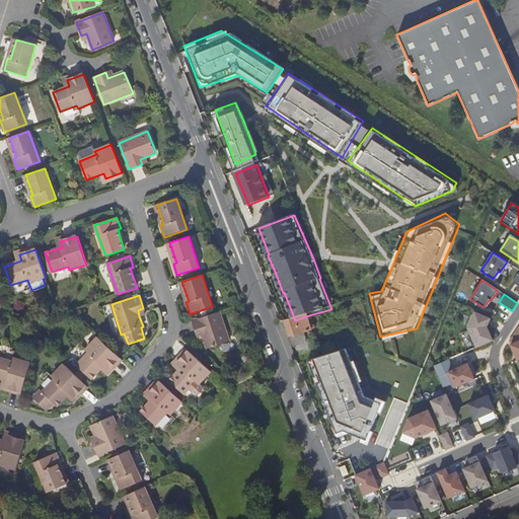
[(219,312),(192,321),(196,335),(201,332),(207,349),(229,342),(219,312)]
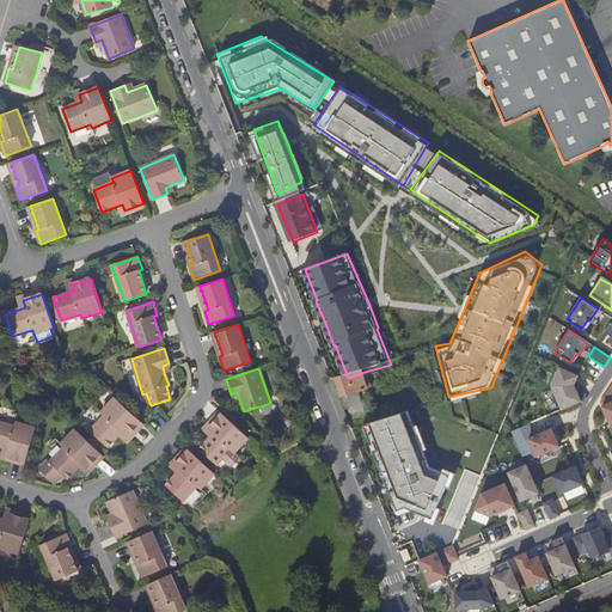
[(581,404),(585,403),(577,386),(581,378),(564,369),(556,389),(560,397),(556,398),(561,408),(564,407),(565,411),(569,410),(569,411),(582,407),(581,404)]
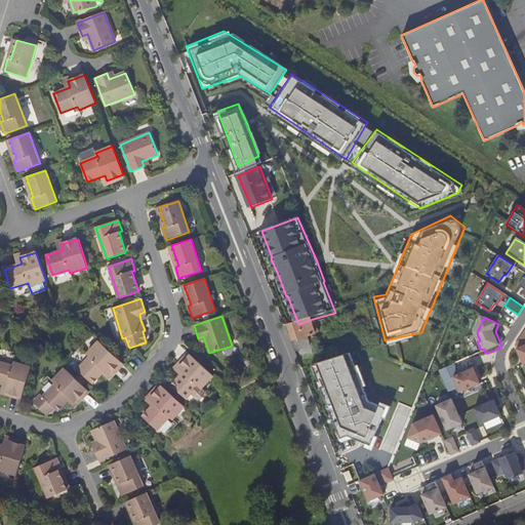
[(293,344),(297,354),(314,349),(311,338),(318,335),(313,319),(298,324),(290,326),(295,344),(293,344)]
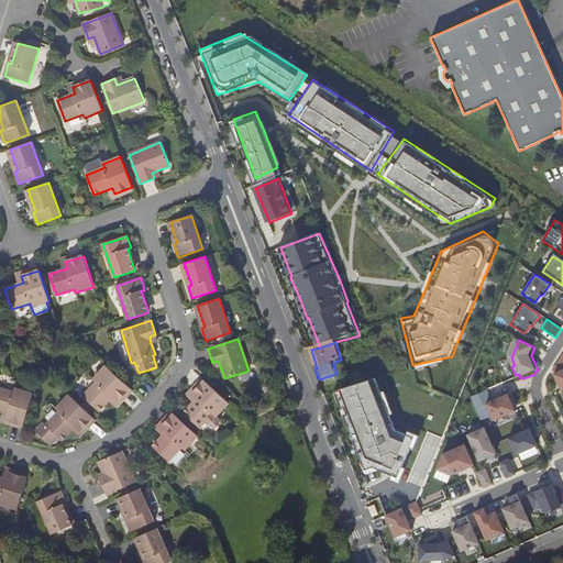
[(117,403),(130,388),(107,365),(94,379),(96,383),(83,396),(99,411),(112,397),(117,403)]
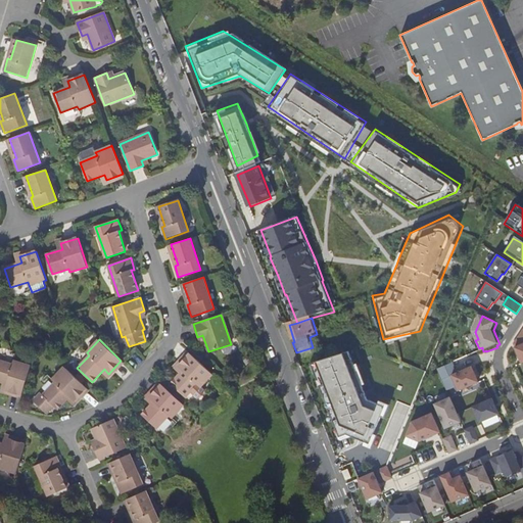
[(347,350),(316,361),(340,432),(368,439),(387,401),(366,394),(347,350)]
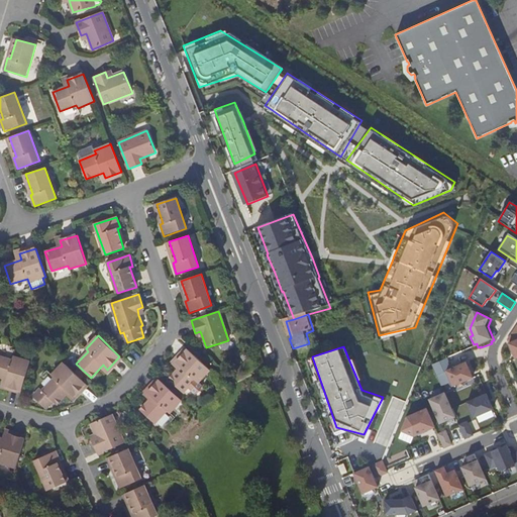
[(210,370),(188,349),(176,363),(181,367),(169,380),(183,393),(195,381),(198,383),(210,370)]
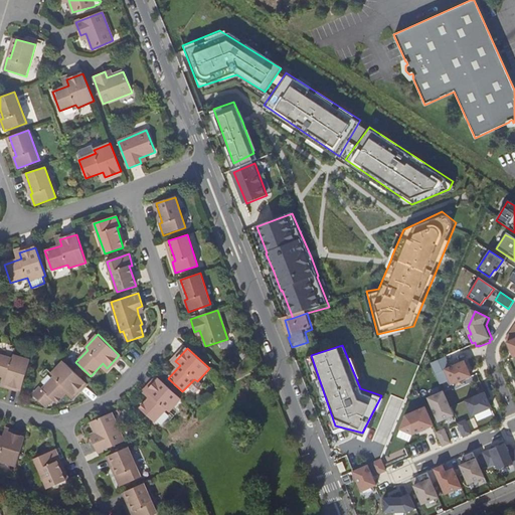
[(5,384),(21,389),(30,360),(13,355),(12,359),(0,355),(0,375),(6,378),(5,384)]
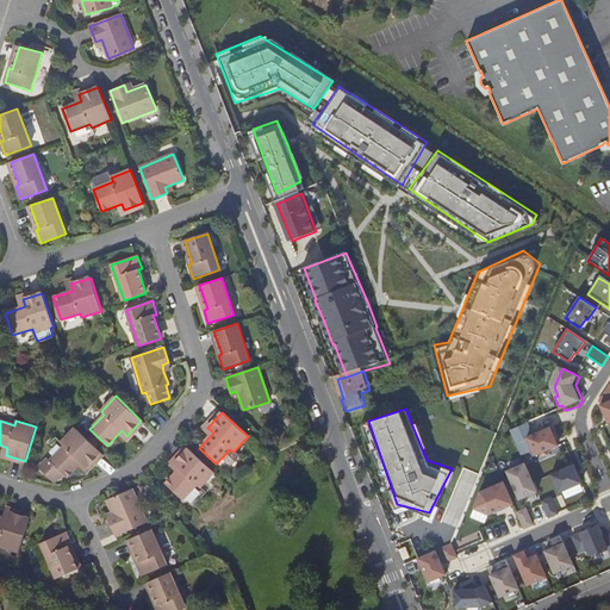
[(539,456),(561,447),(554,430),(536,437),(530,425),(514,433),(520,444),(530,440),(539,456)]
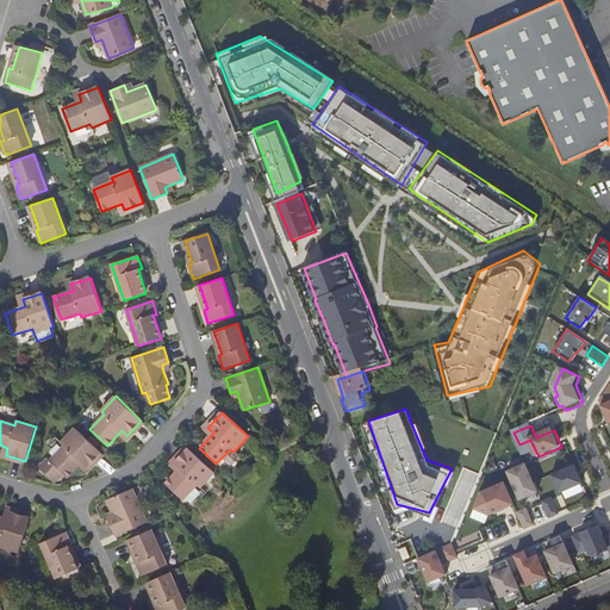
[(87,467),(101,452),(75,428),(61,443),(64,446),(50,461),(48,459),(42,465),(41,470),(53,480),(57,480),(63,474),(67,478),(81,462),(87,467)]
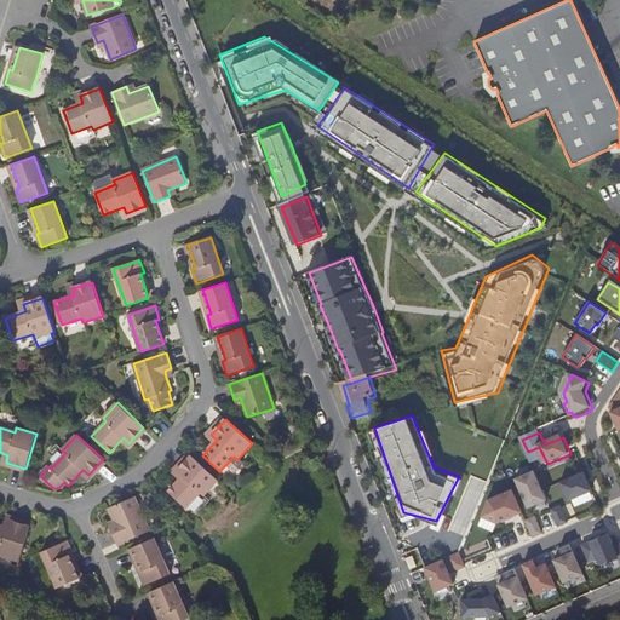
[(204,497),(218,481),(191,455),(177,471),(183,477),(168,492),(185,509),(200,493),(204,497)]
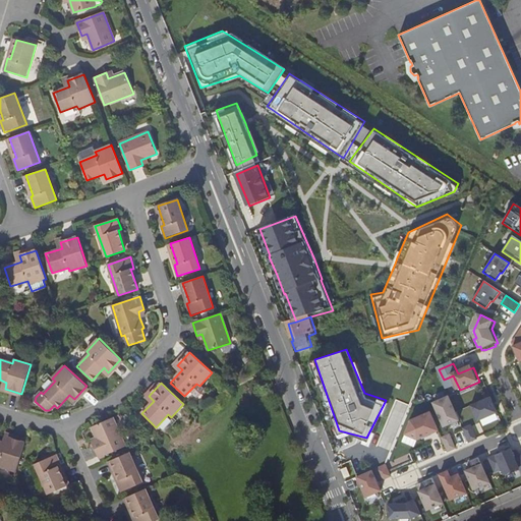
[(443,427),(458,420),(448,397),(431,404),(443,427)]
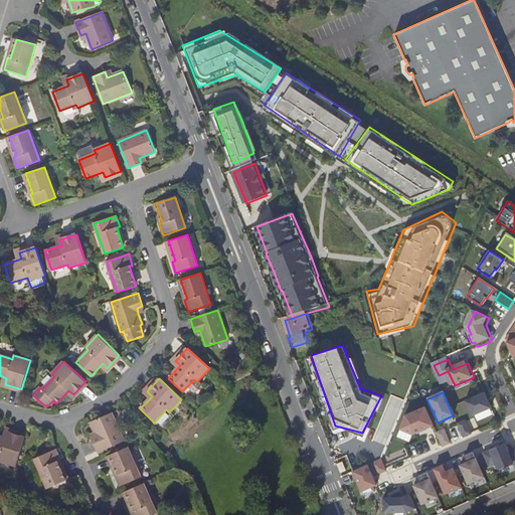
[(475,417),(495,408),(488,393),(468,402),(475,417)]
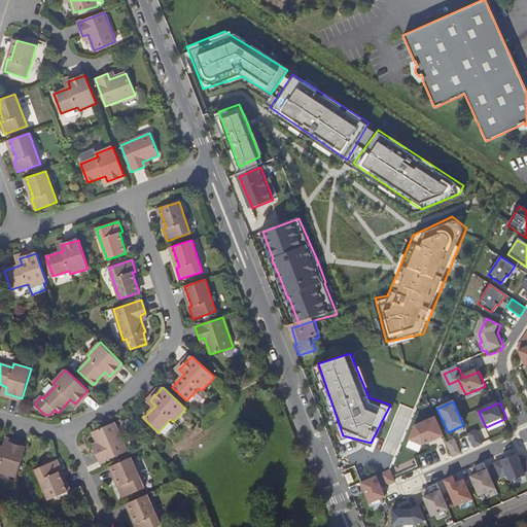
[(422,446),(443,436),(434,417),(415,426),(409,441),(422,446)]
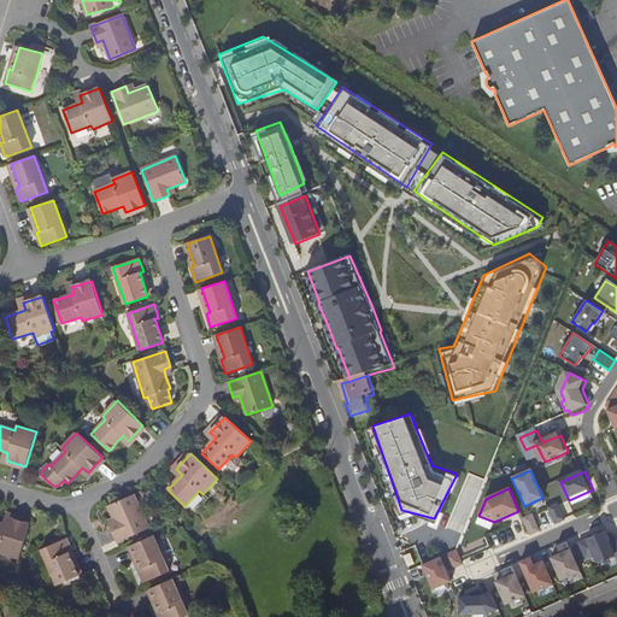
[(134,495),(109,506),(116,526),(110,528),(117,542),(148,529),(134,495)]
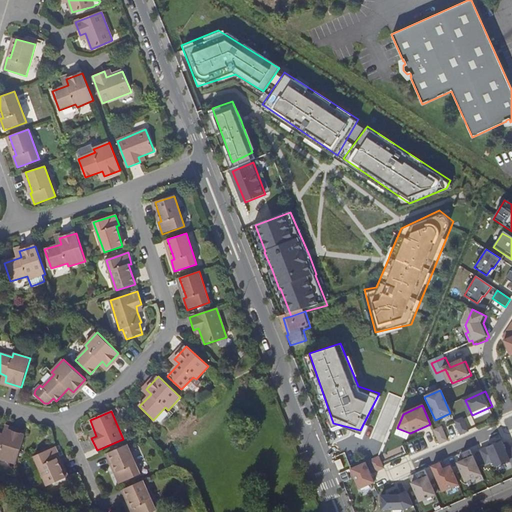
[(471,414),(456,420),(462,433),(477,427),(471,414)]
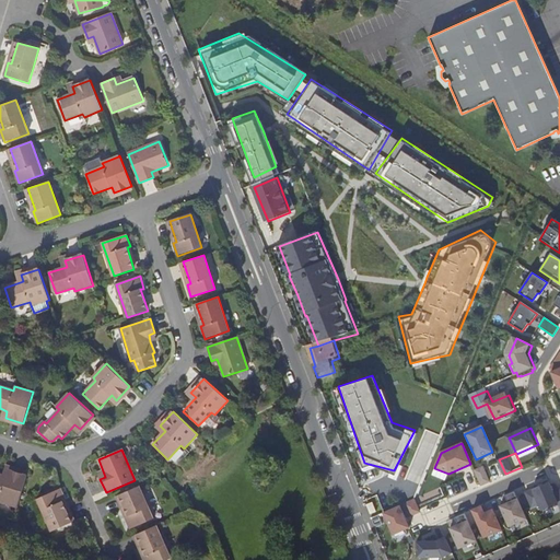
[(486,464),(476,468),(481,483),(491,480),(486,464)]
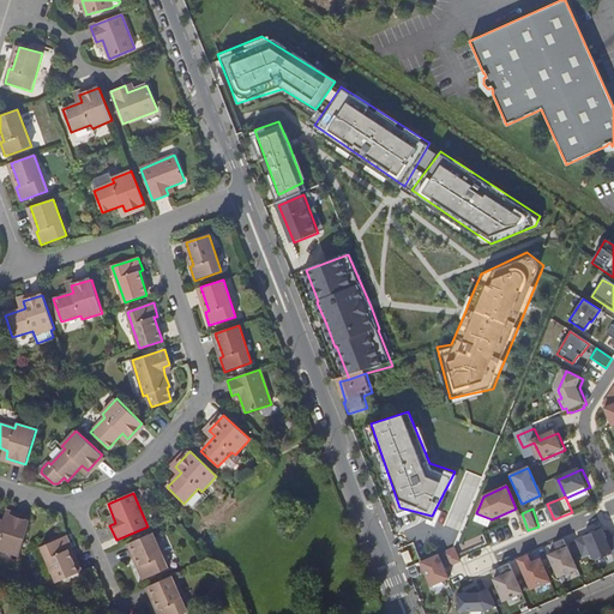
[(0,549),(19,555),(30,522),(8,516),(7,523),(0,521),(0,549)]
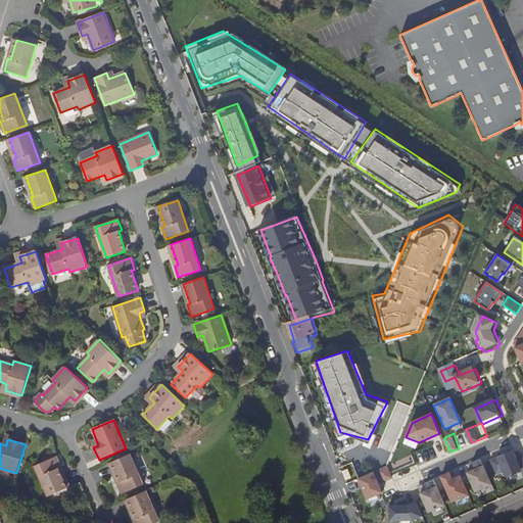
[(512,475),(521,470),(517,460),(512,449),(489,459),(495,472),(503,469),(505,475),(511,473),(512,475)]
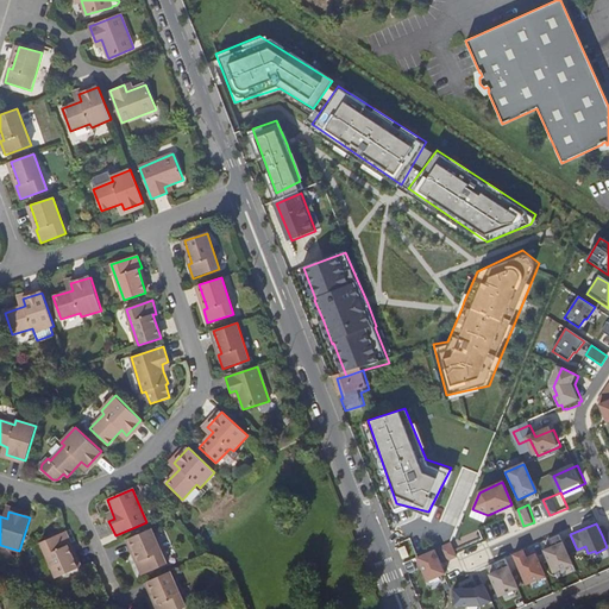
[(151,528),(129,538),(139,562),(136,563),(142,576),(167,564),(151,528)]
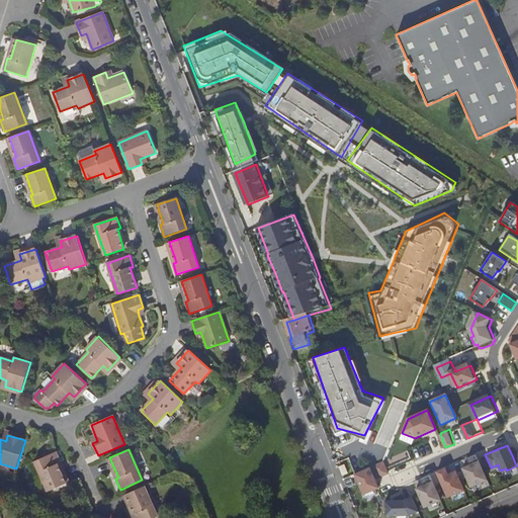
[(58,464),(61,463),(56,452),(34,461),(48,492),(66,484),(58,464)]
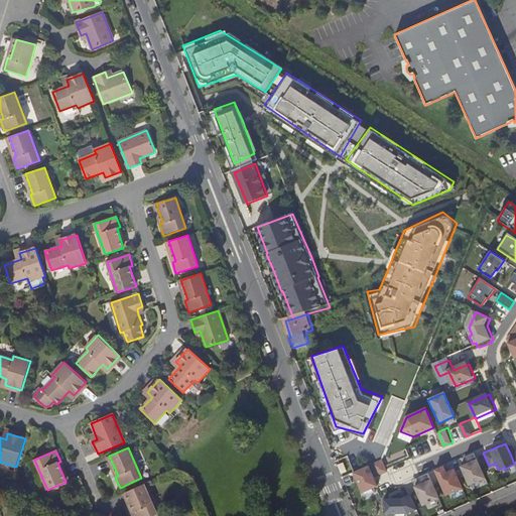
[(468,483),(484,476),(473,452),(464,456),(467,462),(459,465),(468,483)]
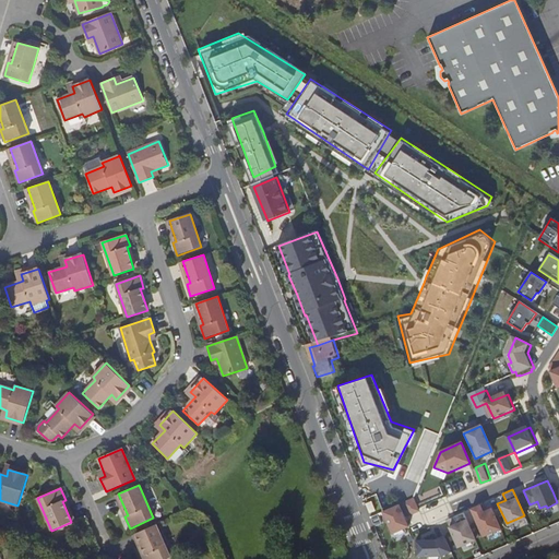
[(402,501),(408,516),(421,511),(416,496),(402,501)]
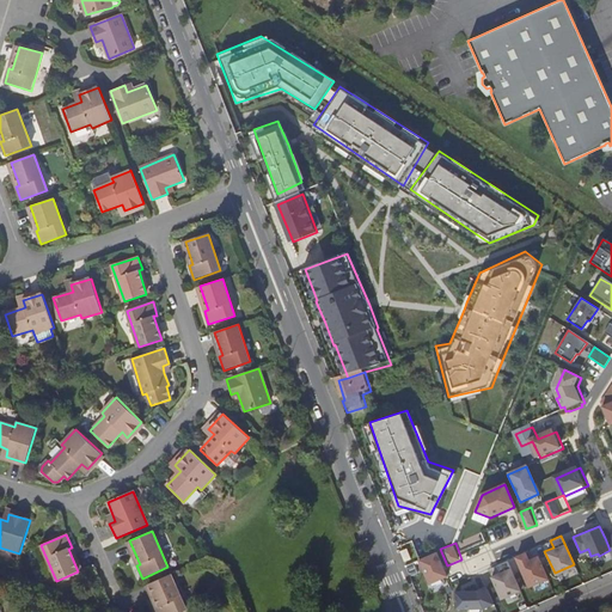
[(422,560),(418,561),(429,585),(447,576),(436,552),(422,560)]
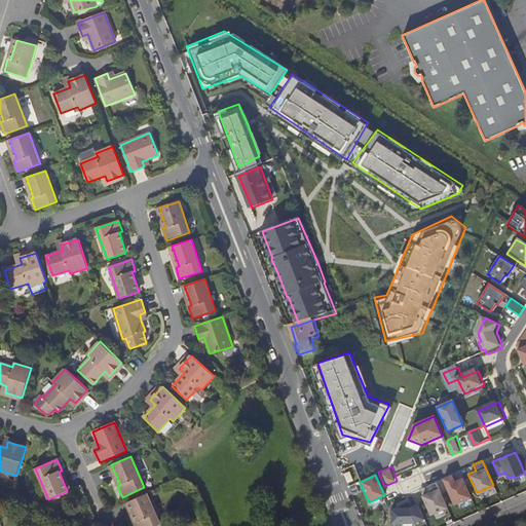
[(453,504),(470,496),(461,478),(454,481),(451,475),(443,478),(453,504)]
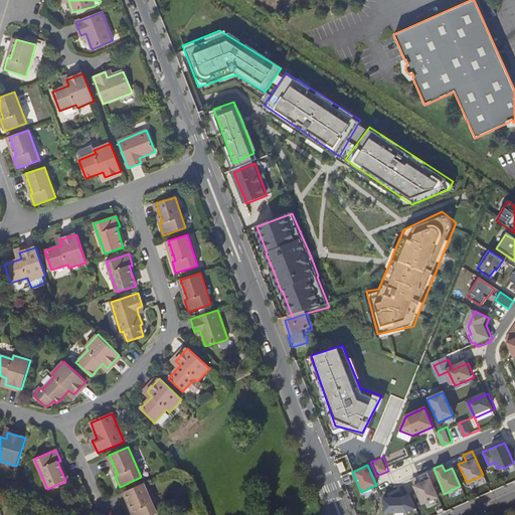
[(420,503),(437,496),(425,472),(417,475),(420,481),(413,484),(420,503)]
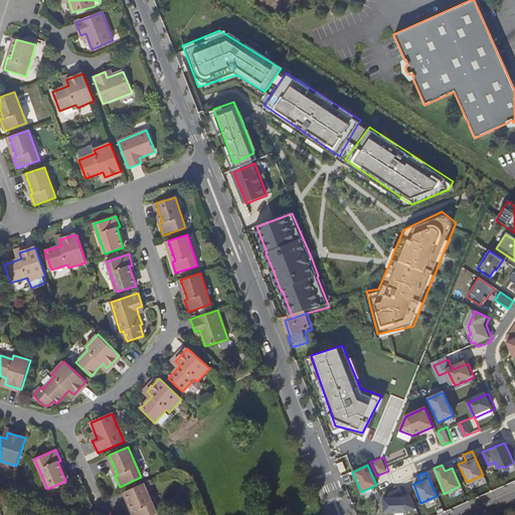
[(144,483),(125,491),(134,511),(131,512),(132,514),(152,514),(157,513),(144,483)]
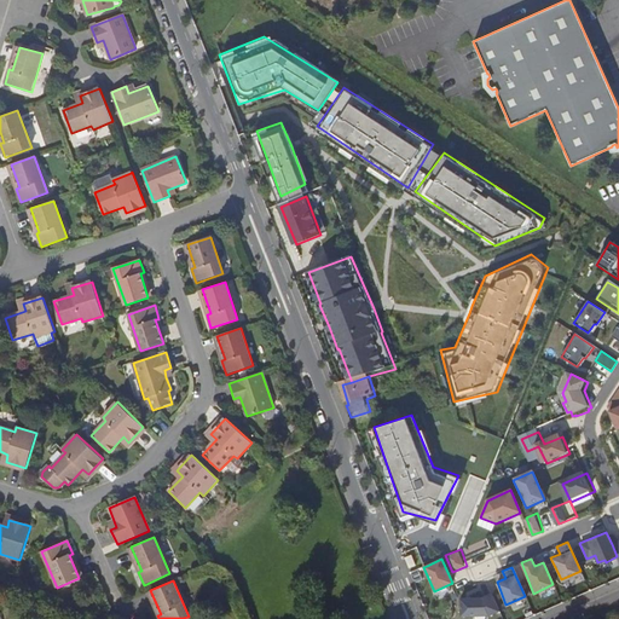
[(481,597),(460,597),(461,614),(489,614),(498,608),(491,593),(481,597)]
